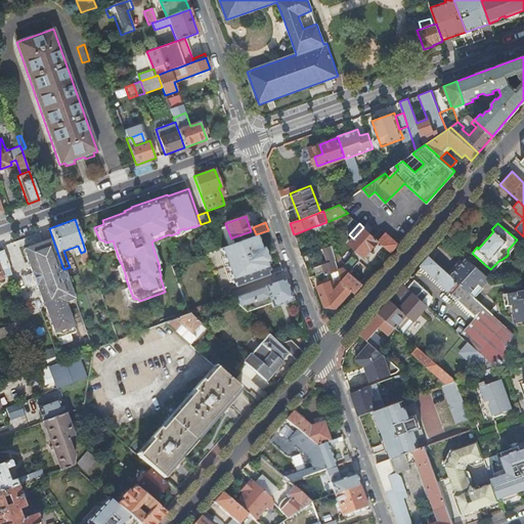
[(193,228),(193,227),(193,226),(185,229),(184,228),(178,230),(179,232),(180,235),(185,233),(185,232),(193,230),(193,228)]
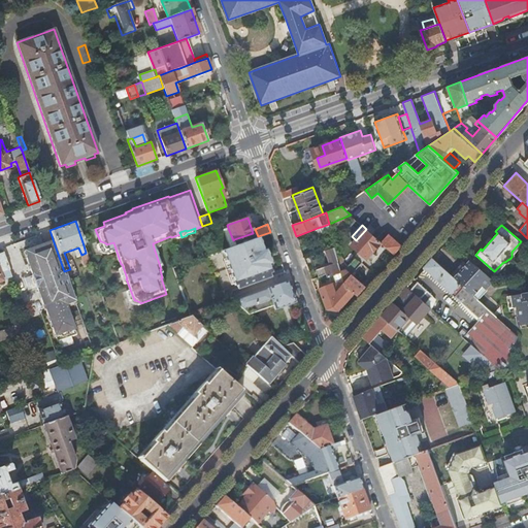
[(229,246),(236,244),(234,239),(233,240),(228,228),(223,230),(229,246)]
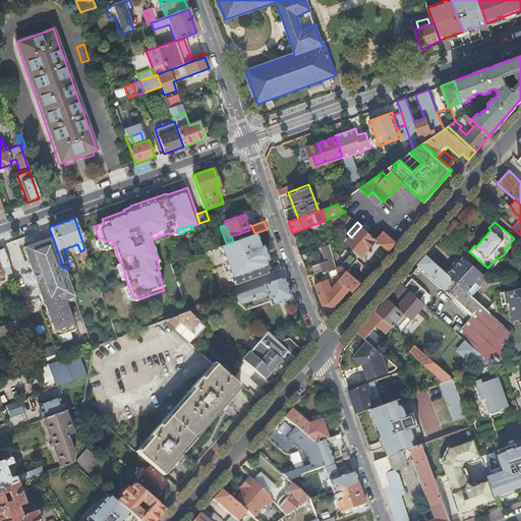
[(375,239),(373,237),(361,226),(351,237),(347,241),(353,247),(354,246),(362,254),(375,239)]
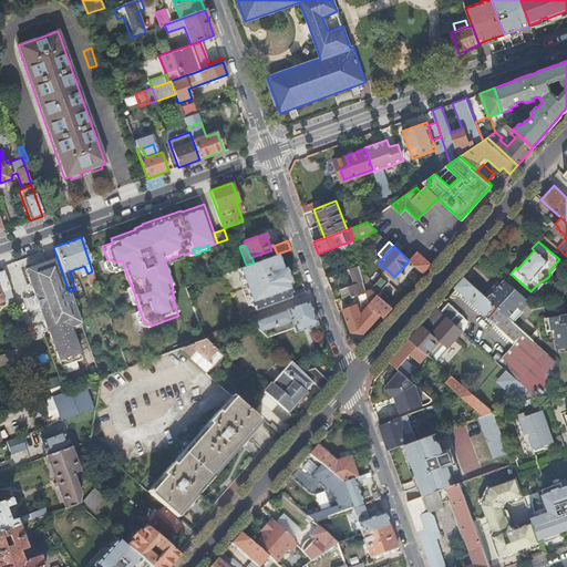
[(423,272),(431,264),(415,249),(406,258),(409,260),(423,272)]
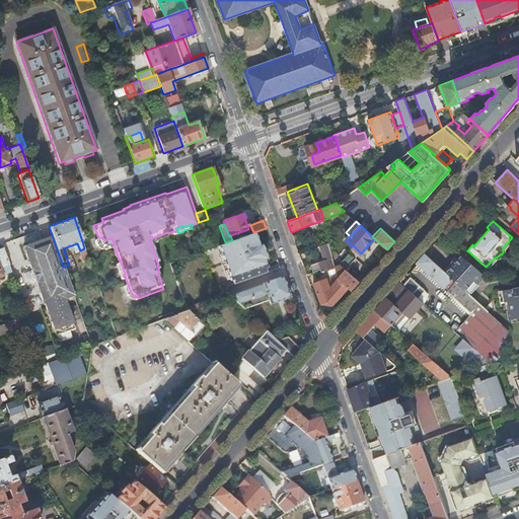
[(150,239),(151,243),(156,242),(156,241),(167,237),(168,235),(168,233),(167,232),(150,239)]
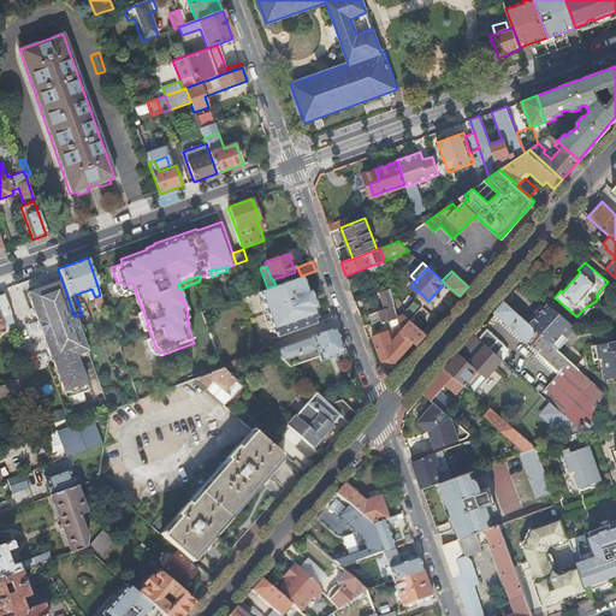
[(301,276),(276,285),(267,288),(259,291),(274,331),(277,331),(278,335),(315,321),(313,318),(317,317),(314,308),(317,307),(309,289),(307,290),(301,276)]
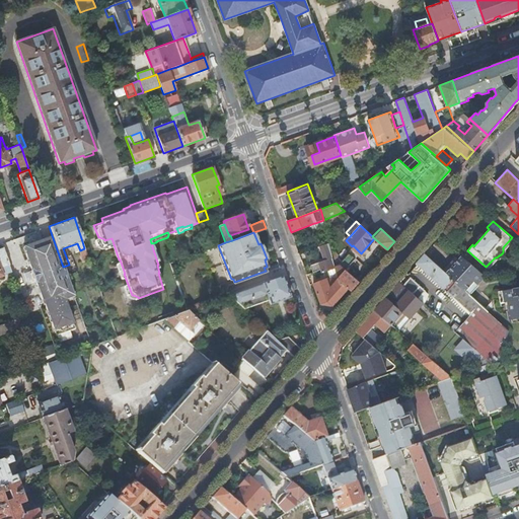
[(63,267),(52,235),(23,244),(25,251),(24,251),(30,269),(34,280),(36,284),(43,302),(44,302),(54,328),(73,321),(65,300),(64,298),(73,294),(63,267)]
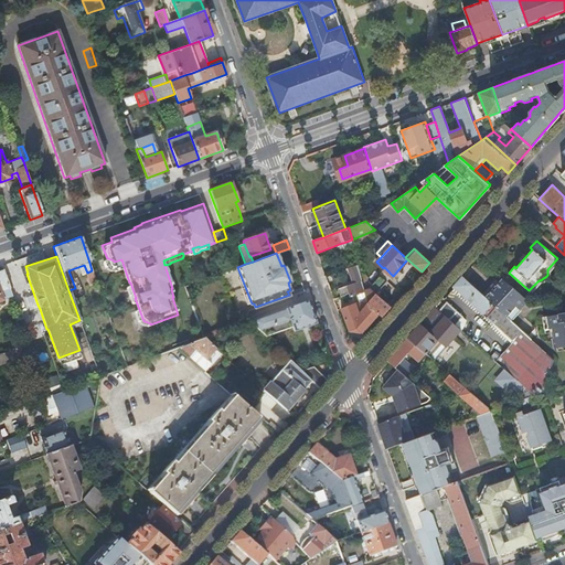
[(359,268),(358,264),(349,267),(354,283),(339,288),(341,296),(350,292),(350,294),(351,296),(356,295),(364,291),(364,289),(360,275),(359,268)]
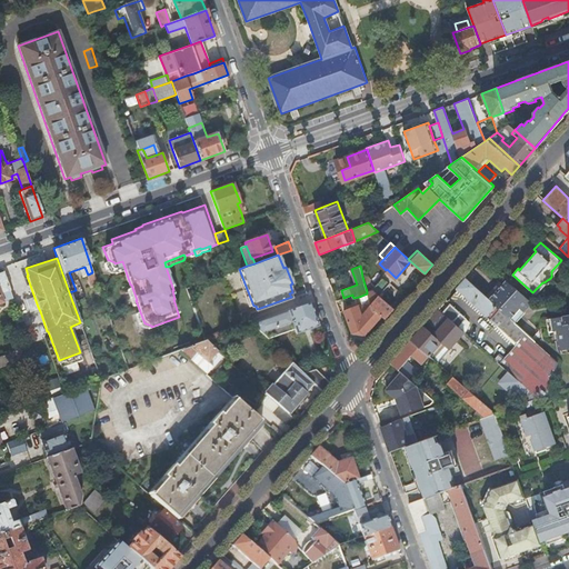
[(0,301),(12,297),(3,271),(0,272),(0,301)]
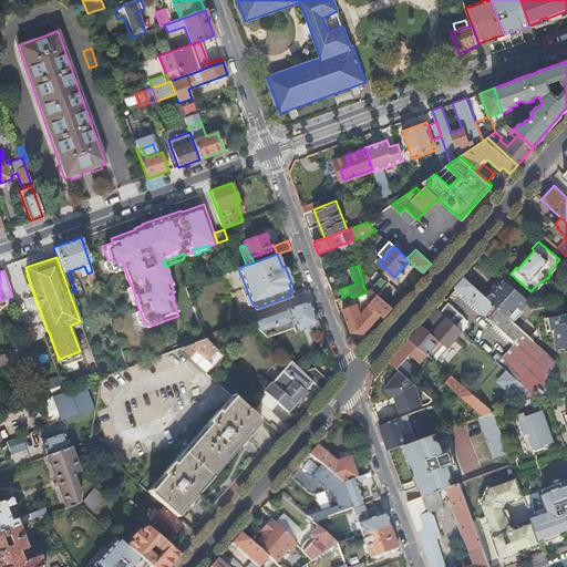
[(366,290),(370,287),(366,275),(361,276),(366,290)]
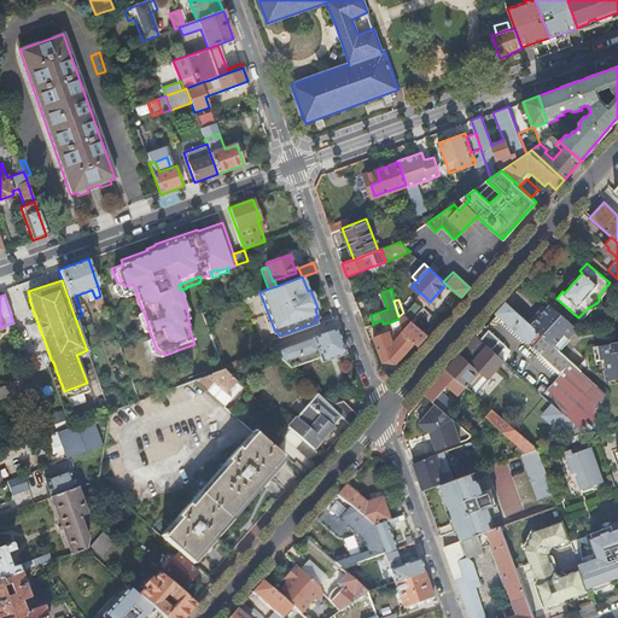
[(549,365),(559,374),(571,362),(558,350),(530,325),(506,301),(495,313),(536,350),(549,365)]
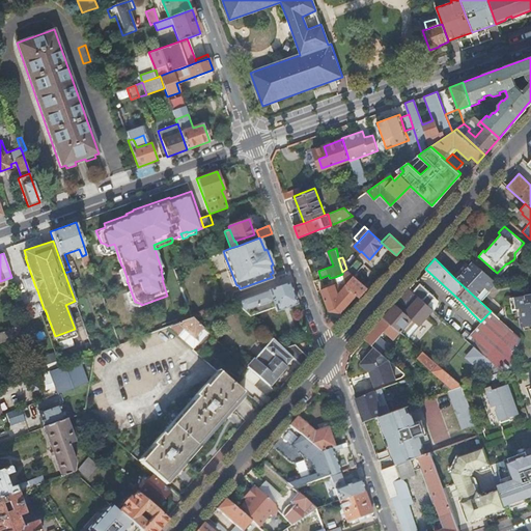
[(359,269),(363,263),(359,259),(356,259),(353,262),(359,269)]
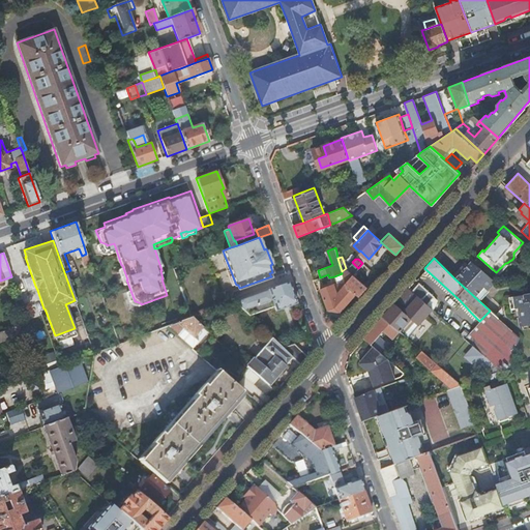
[(478,300),(496,282),(471,260),(454,278),(478,300)]
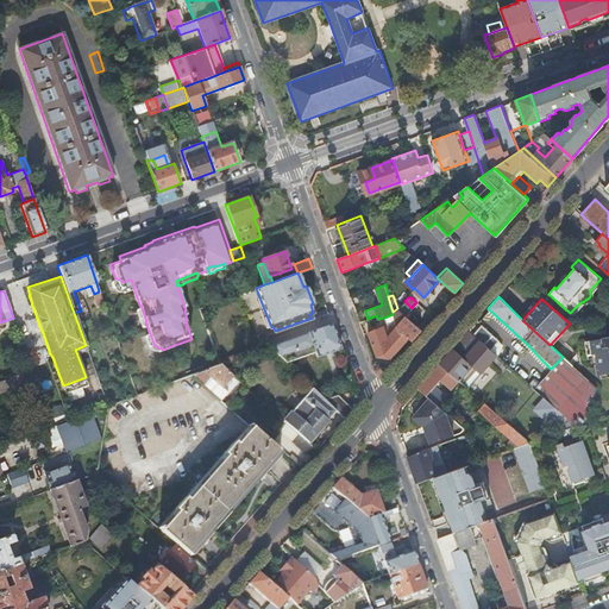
[(397,318),(402,313),(397,308),(393,312),(393,314),(395,322),(399,319),(397,318)]
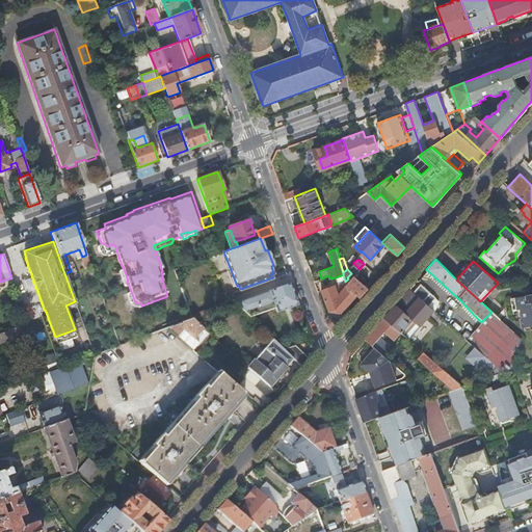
[(360,297),(368,288),(351,273),(347,277),(348,278),(345,282),(345,285),(357,295),(360,297)]
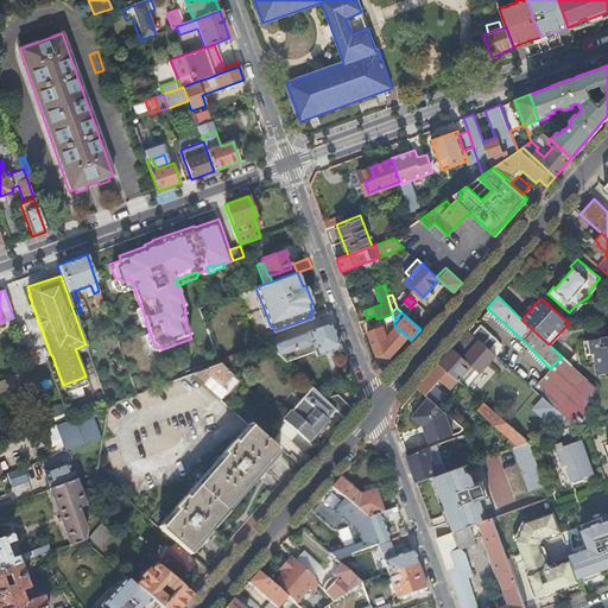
[(390,359),(409,337),(394,325),(394,322),(392,314),(384,317),(385,322),(366,329),(375,356),(390,359)]
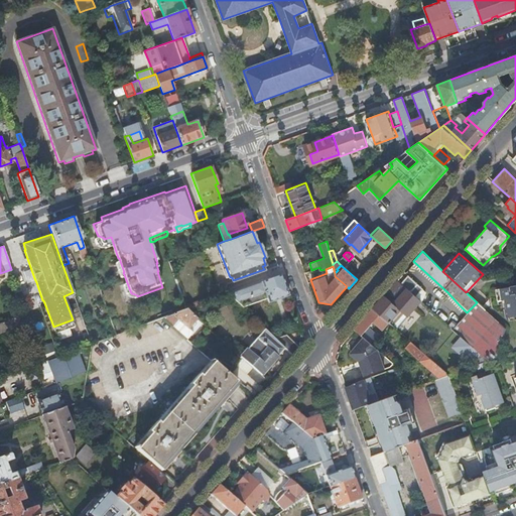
[(34,278),(30,267),(27,269),(32,284),(36,282),(34,278)]
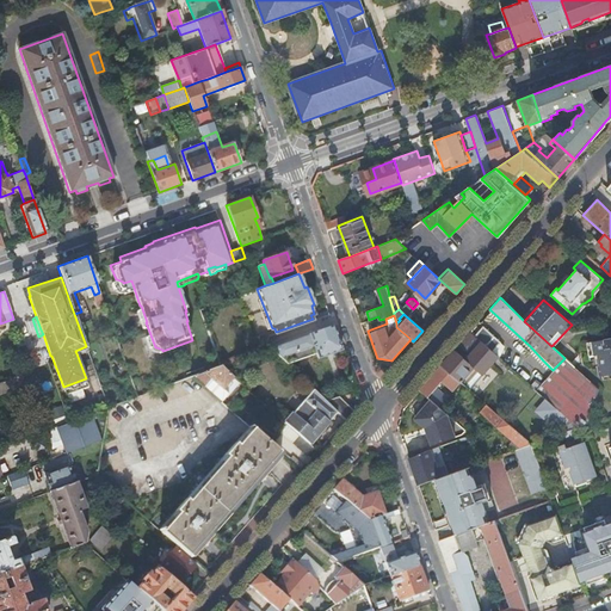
[(341,350),(333,325),(309,333),(302,335),(291,339),(295,351),(292,352),(294,355),(301,358),(310,355),(309,352),(315,351),(318,357),(341,350)]
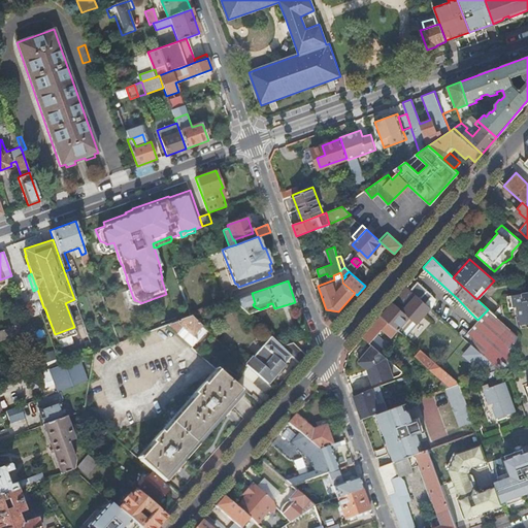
[(418,283),(410,290),(432,308),(438,301),(432,296),(418,283)]
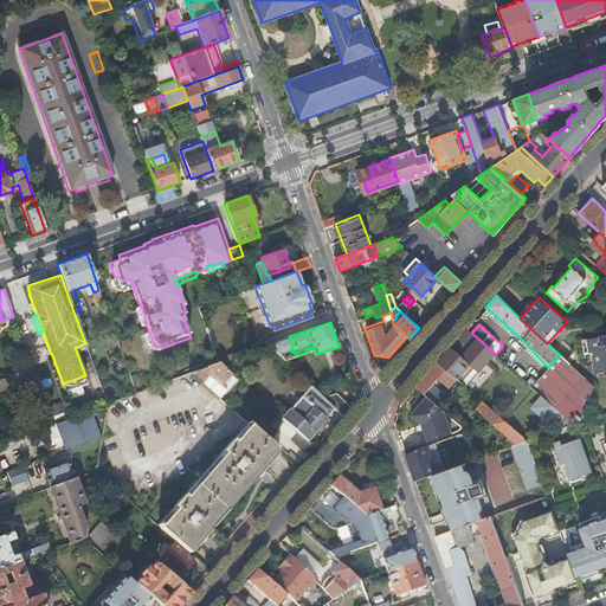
[(605,334),(582,339),(585,352),(592,350),(594,362),(592,362),(594,373),(598,372),(605,371),(605,374),(605,373),(605,334)]
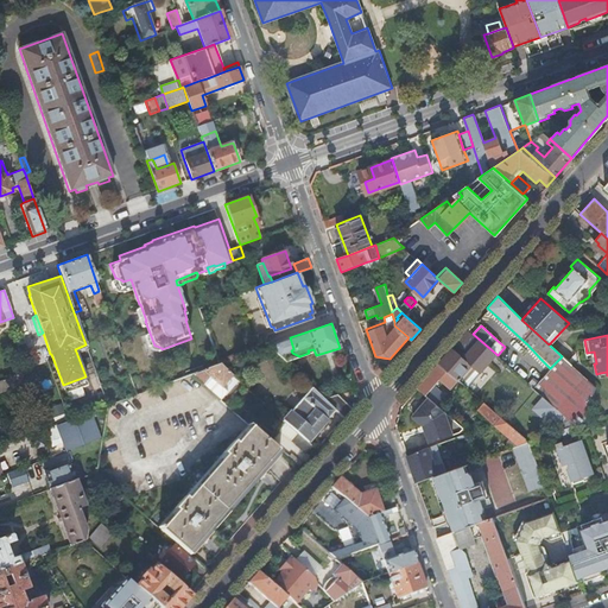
[(289,348),(286,339),(272,344),(276,353),(289,348)]
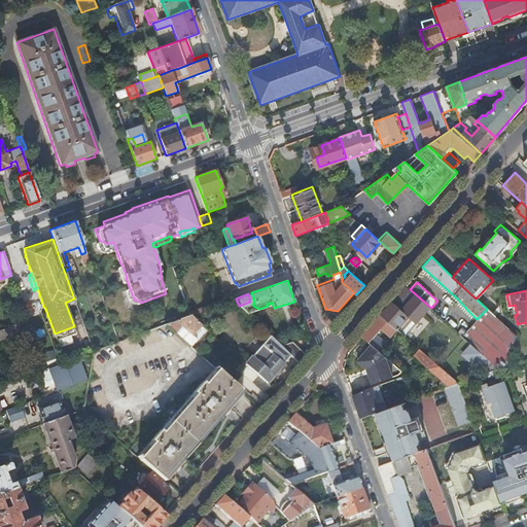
[(398,308),(392,302),(380,315),(393,326),(396,329),(407,317),(409,316),(408,315),(398,308)]
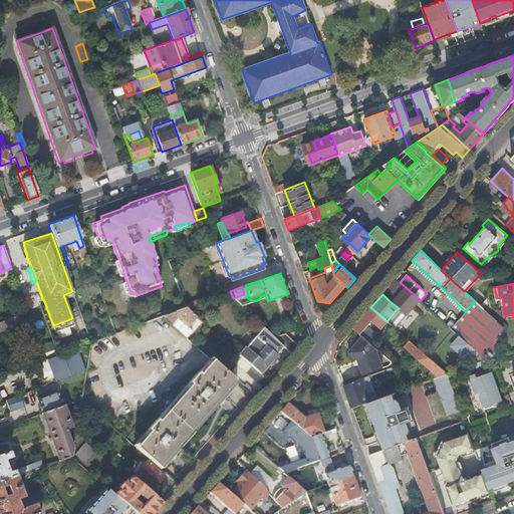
[(392,297),(389,300),(398,307),(400,305),(392,297)]
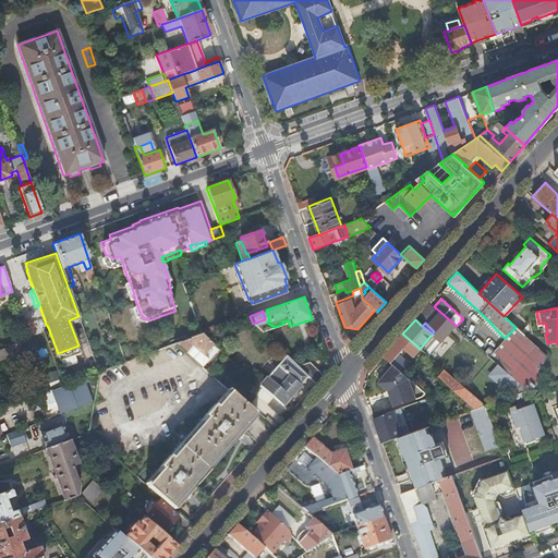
[(520,330),(535,344),(542,338),(526,324),(520,330)]
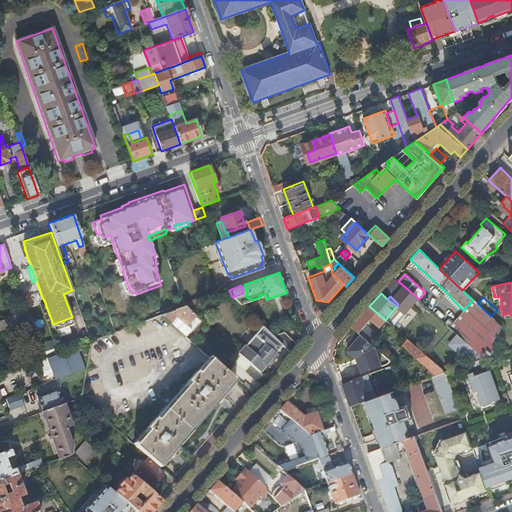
[(484,358),(491,355),(500,325),(491,316),(477,303),(473,300),(463,310),(449,326),(474,349),(484,358)]
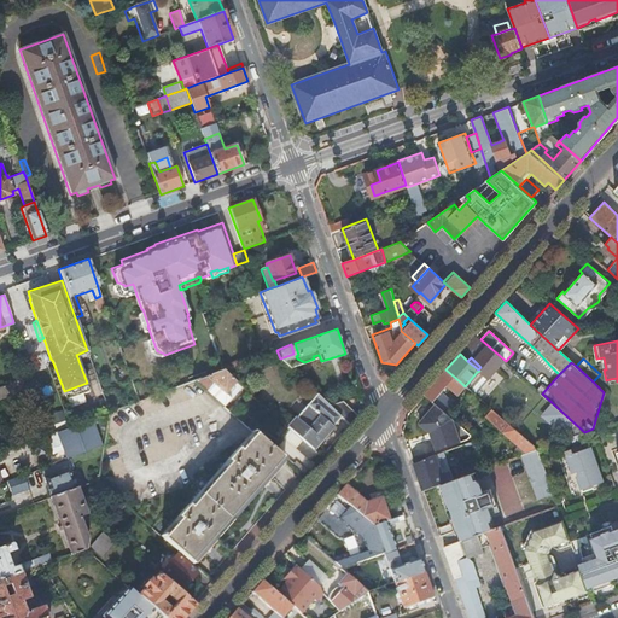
[(223,369),(194,379),(223,404),(228,400),(223,395),(237,382),(223,369)]
